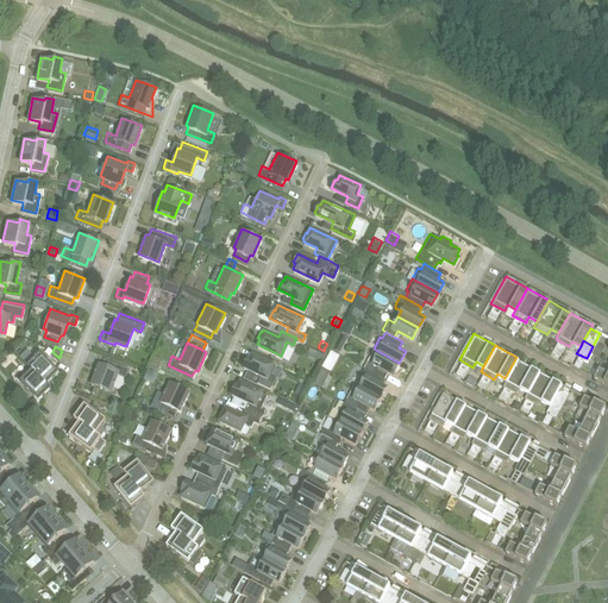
[(318,349),(314,356),(321,358),(325,352),(318,349)]
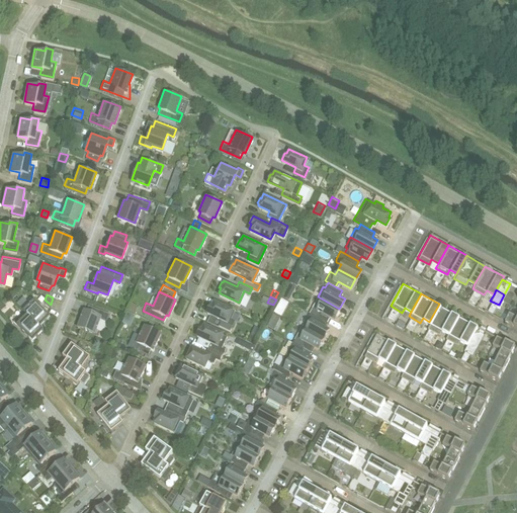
[(329,315),(333,317),(334,318),(339,309),(318,296),(310,311),(320,317),(326,320),(329,315)]
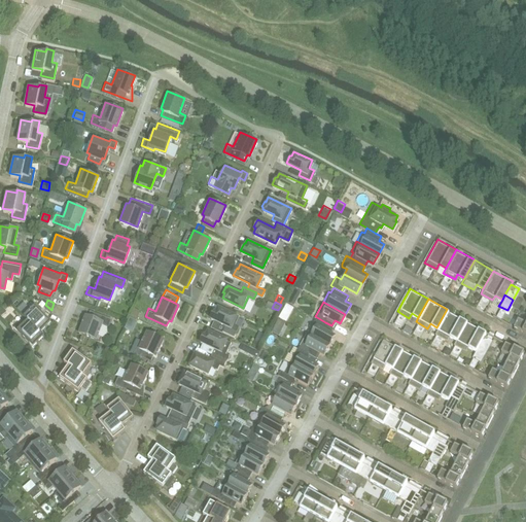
[(40,329),(50,319),(34,303),(31,306),(27,303),(20,310),(24,314),(24,313),(40,329)]
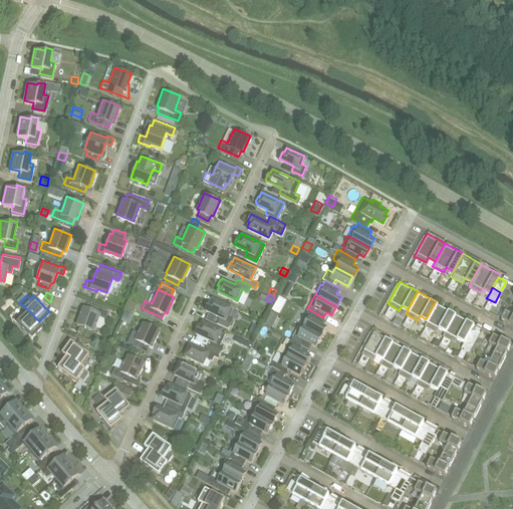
[(136,301),(136,300),(130,297),(127,303),(126,304),(133,306),(136,301)]
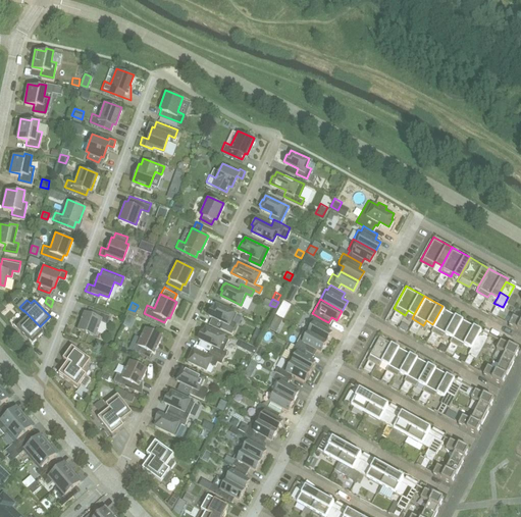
[(231,319),(236,311),(215,302),(213,306),(211,306),(208,313),(222,320),(220,325),(230,330),(236,320),(231,319)]
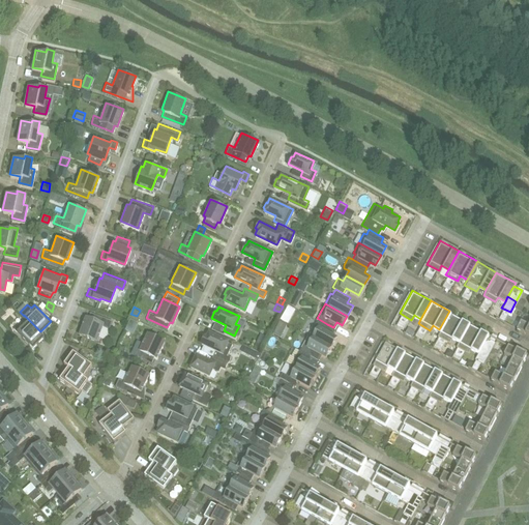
[(79,332),(96,339),(101,323),(109,326),(112,318),(90,310),(88,316),(85,315),(79,332)]
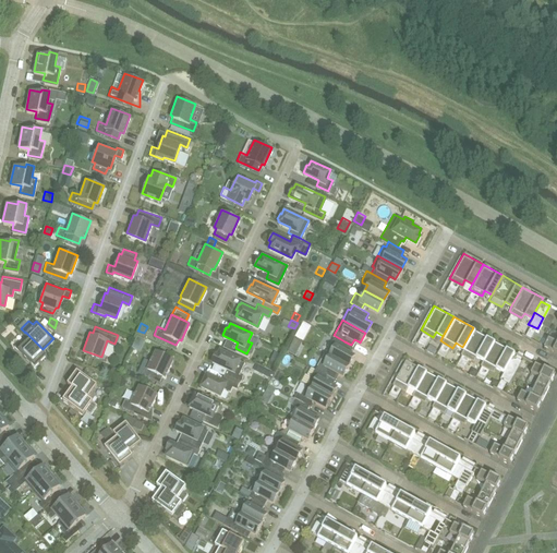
[(482,358),(493,338),(473,327),(462,347),(460,351),(472,359),(475,353),(482,358)]
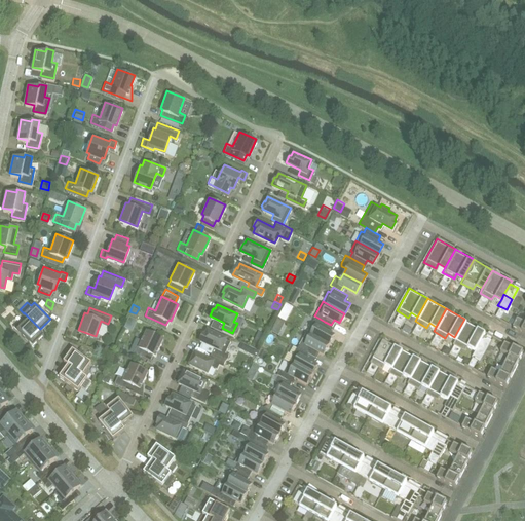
[(516,315),(512,325),(524,331),(524,310),(521,319),(516,315)]
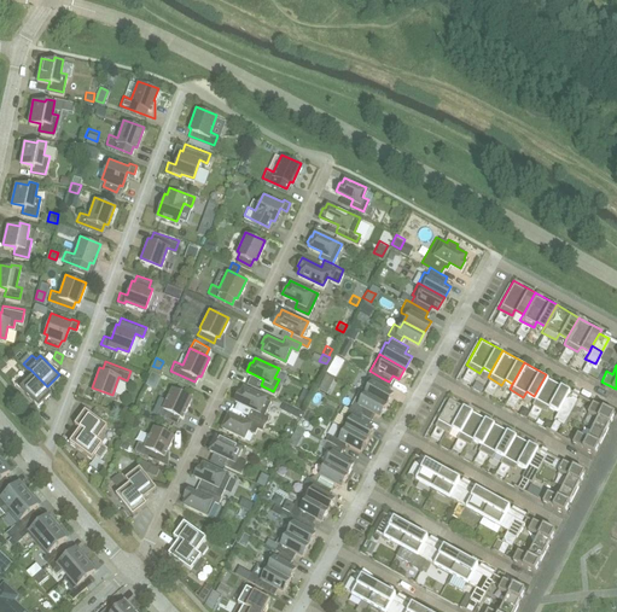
[(52,391),(47,386),(28,367),(28,368),(16,380),(39,403),(52,391)]
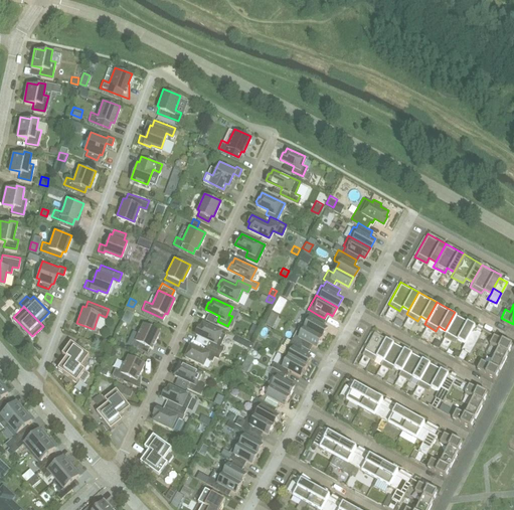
[(318,315),(308,309),(299,324),(321,336),(327,326),(315,320),(318,315)]
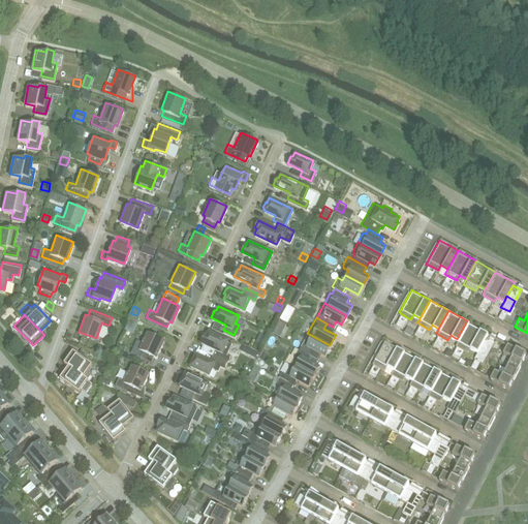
[(485,334),(486,335),(487,332),(467,320),(457,339),(455,343),(466,350),(469,345),(476,349),(479,345),(485,334)]
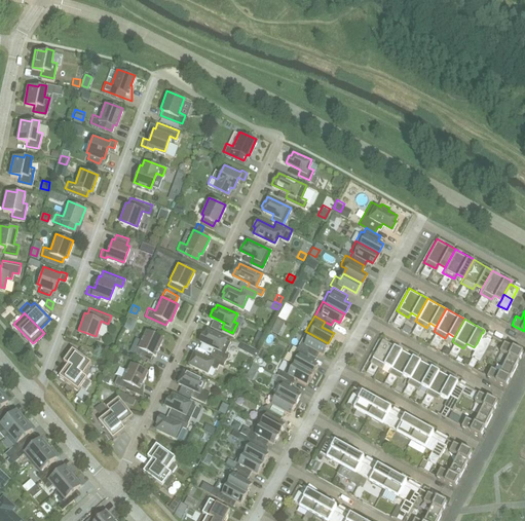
[(225,358),(228,352),(224,350),(230,338),(207,328),(204,332),(203,331),(199,339),(214,345),(211,350),(225,358)]
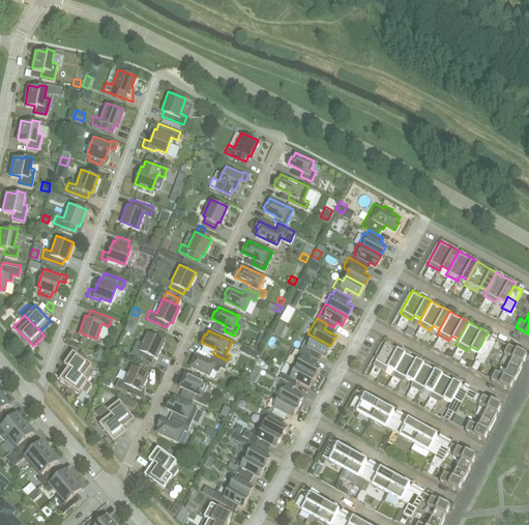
[(164,339),(147,331),(140,346),(134,343),(130,351),(151,360),(154,354),(156,355),(164,339)]
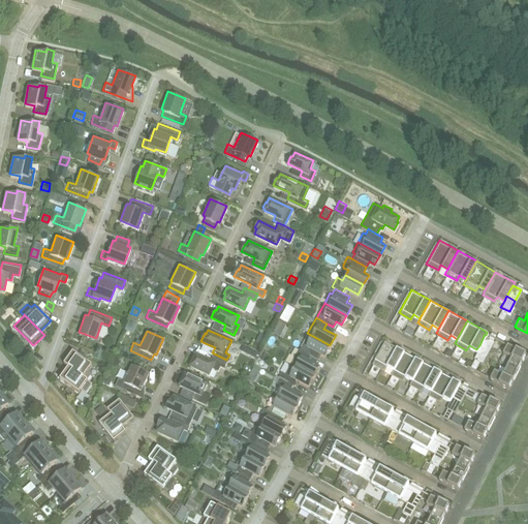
[(319,351),(323,353),(324,355),(330,345),(307,333),(300,347),(309,352),(316,357),(319,351)]
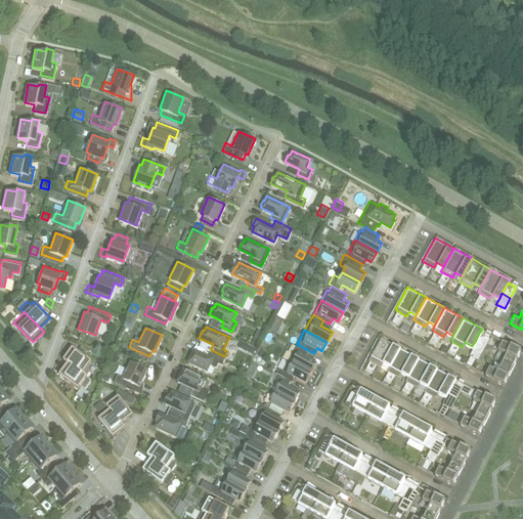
[(480,331),(475,342),(483,347),(489,336),(481,332),(480,331)]
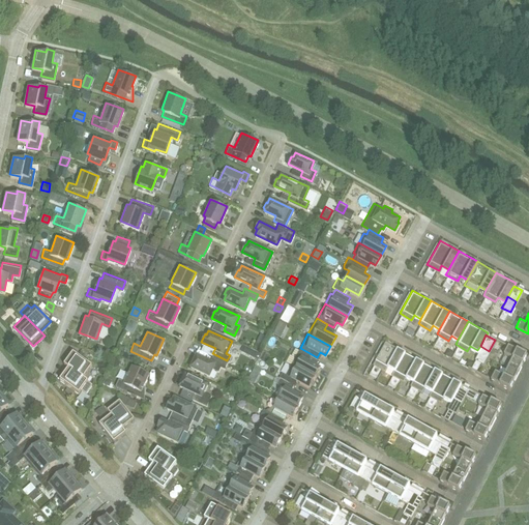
[(261,341),(255,338),(252,344),(258,347),(261,341)]
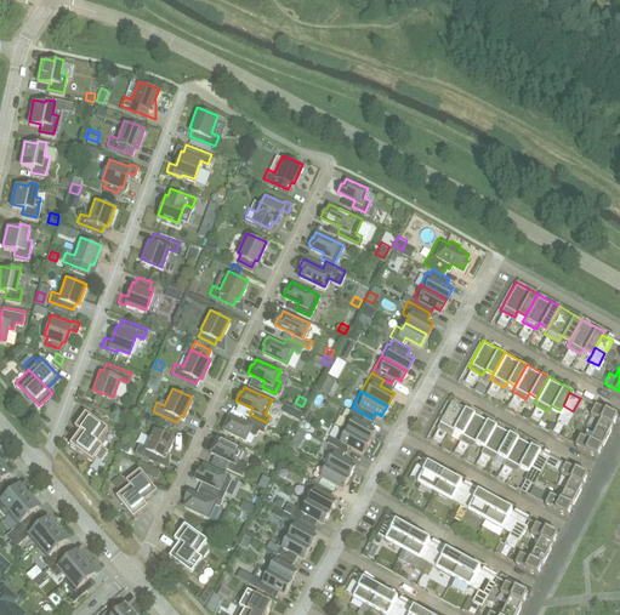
[(461,431),(473,410),(451,398),(436,425),(450,432),(453,427),(461,431)]
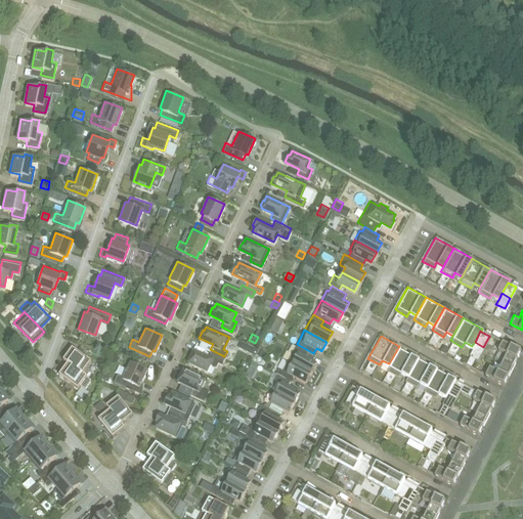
[(124,340),(118,337),(115,343),(121,346),(124,340)]
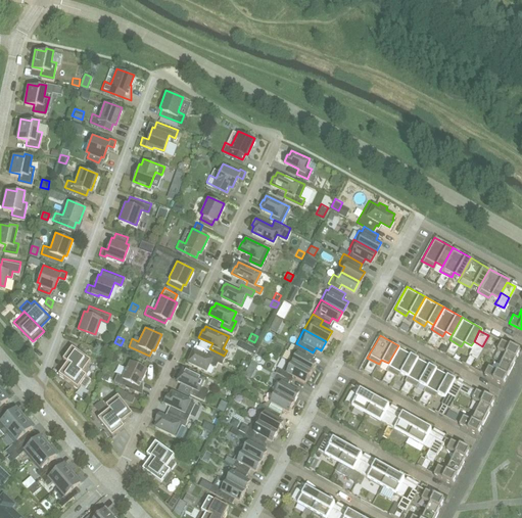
[(501,360),(511,365),(519,347),(501,338),(496,347),(505,351),(501,360)]
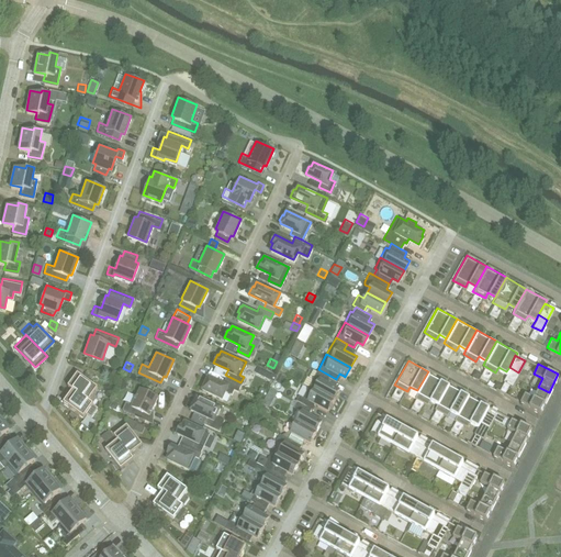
[(121,369),(113,366),(110,374),(118,377),(121,369)]
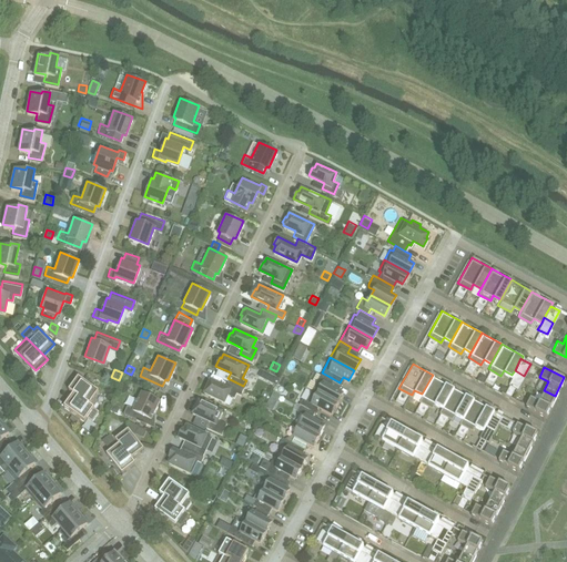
[(87,370),(83,376),(89,379),(92,374),(87,370)]
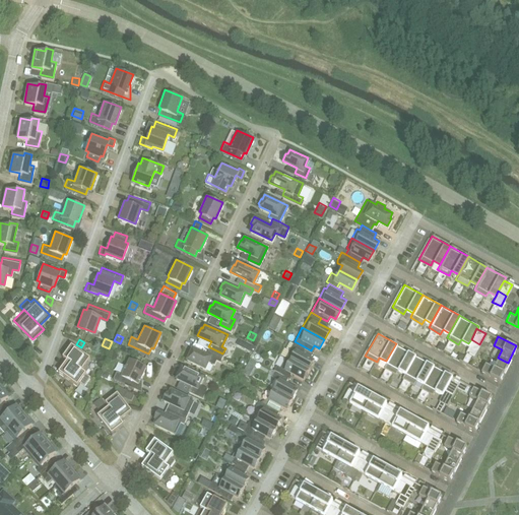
[(468,343),(465,349),(473,355),(479,344),(471,339),(468,343)]
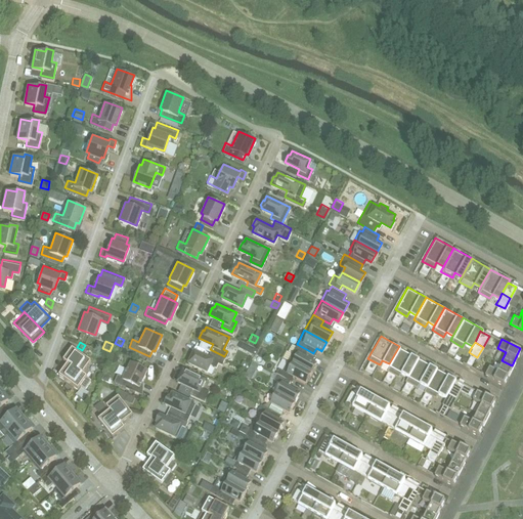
[(306,349),(297,344),(296,343),(287,358),(310,371),(315,361),(303,354),(306,349)]
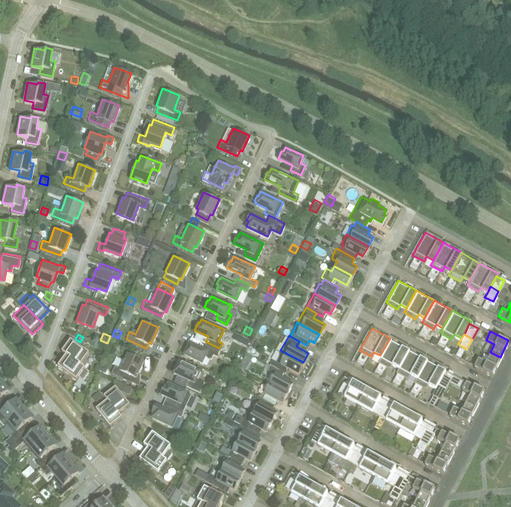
[(80,362),(89,350),(70,337),(62,349),(66,352),(80,362)]
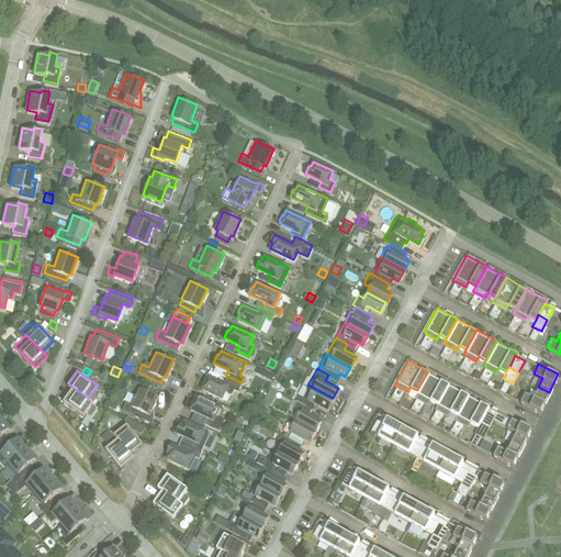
[(437,401),(448,382),(428,371),(417,390),(414,396),(427,402),(429,398),(437,401)]
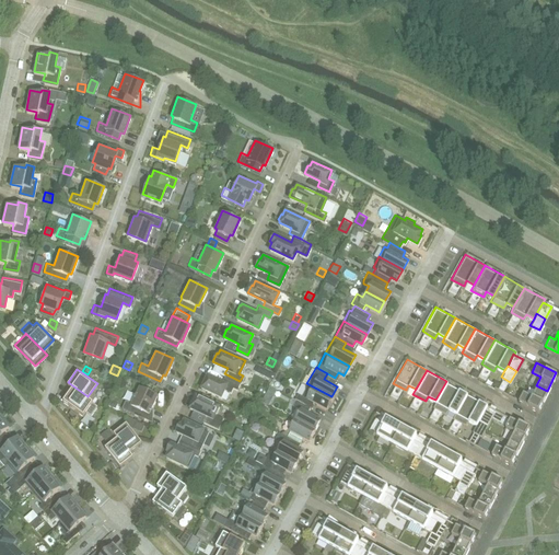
[(240,381),(224,373),(223,373),(221,380),(207,373),(206,374),(205,373),(201,380),(204,380),(201,385),(221,395),(224,388),(230,390),(233,385),(236,388),(240,381)]
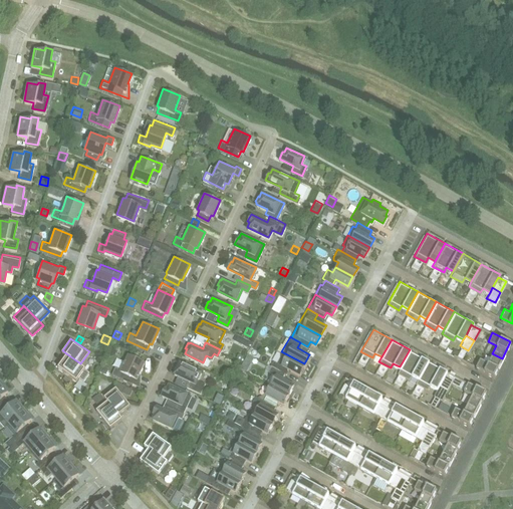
[(418,376),(428,359),(410,349),(400,366),(397,371),(409,377),(411,373),(418,376)]
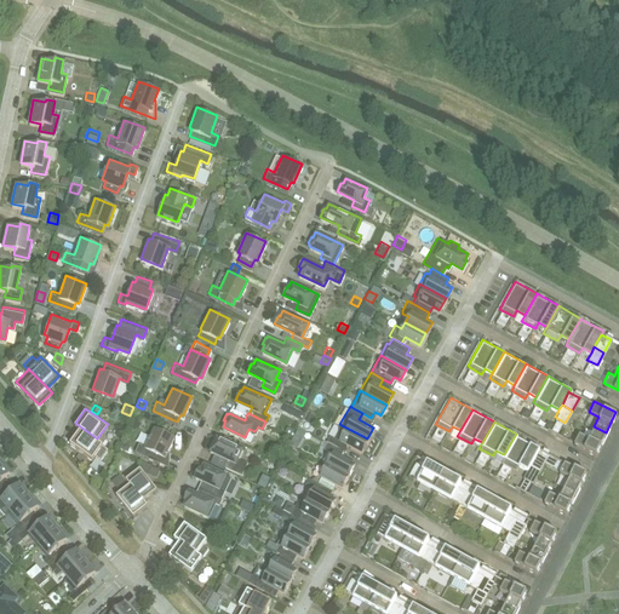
[(296,426),(287,423),(285,429),(292,432),(296,426)]
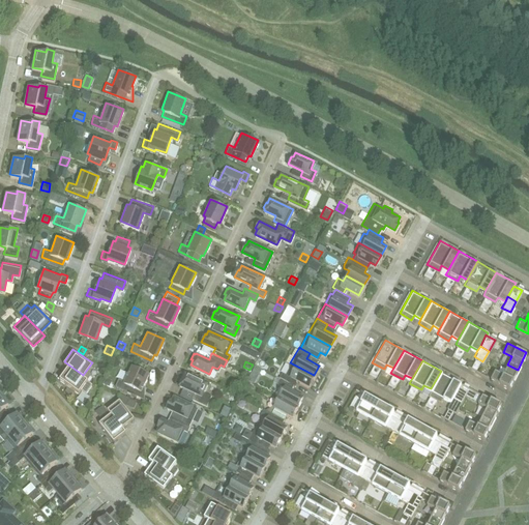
[(309,385),(314,375),(290,362),(285,372),(282,370),(278,375),(281,376),(293,383),(296,378),(309,385)]
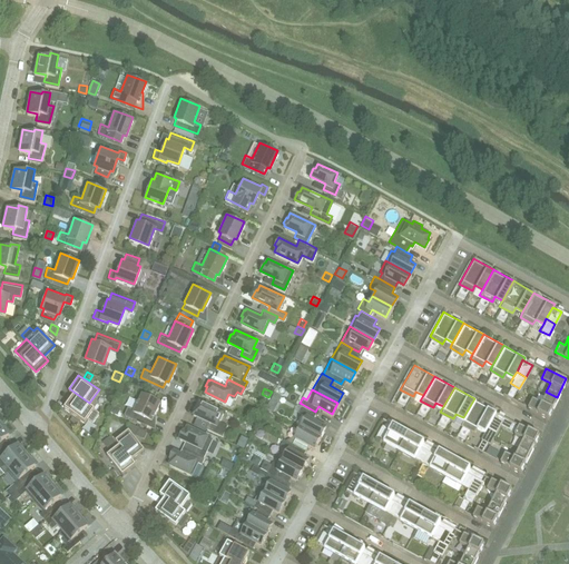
[(99,409),(89,403),(74,392),(64,405),(85,419),(88,415),(92,418),(99,409)]
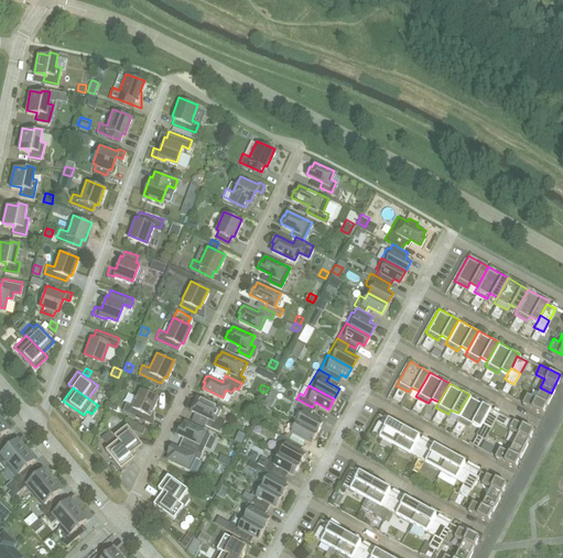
[(158,395),(140,387),(132,403),(126,400),(122,407),(144,418),(147,412),(150,413),(158,395)]
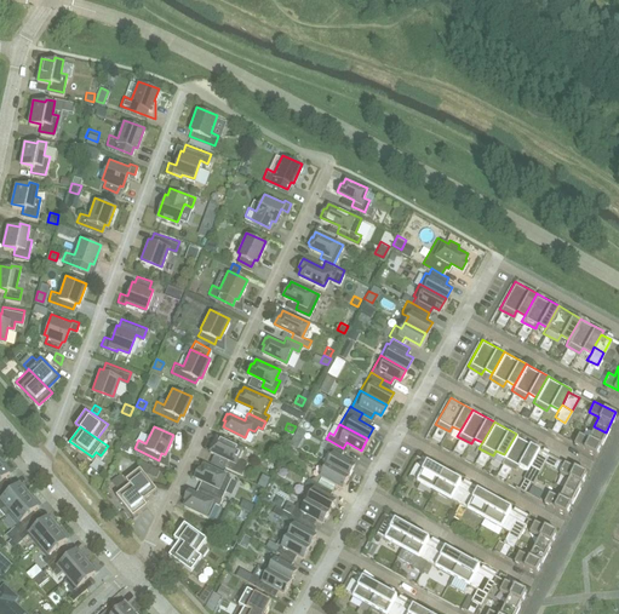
[(595,453),(606,432),(594,426),(589,436),(579,431),(573,442),(595,453)]
